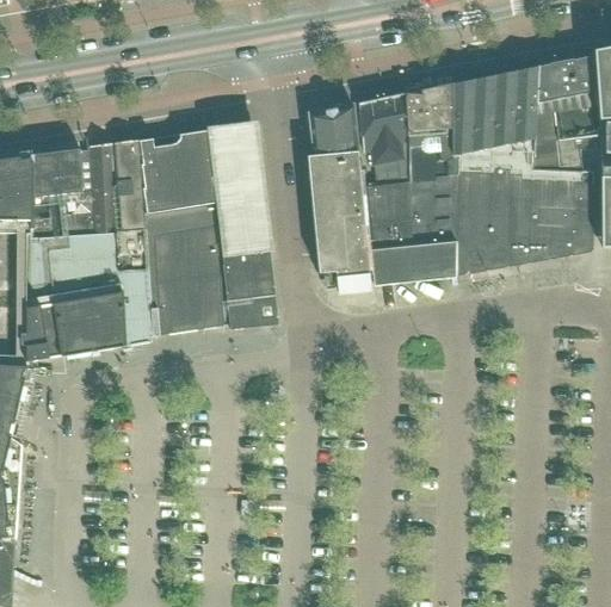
[(610,50),(602,53),(537,66),(535,142),(596,134),(599,134),(602,247),(610,247),(610,50)]
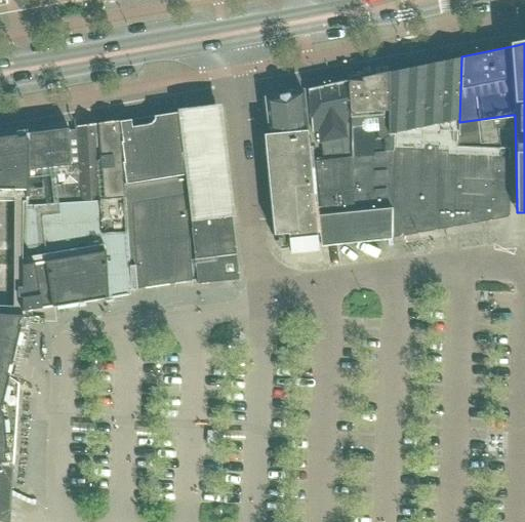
[(388,80),(388,98),(388,132),(394,132),(391,205),(391,236),(510,214),(510,147),(458,144),(459,122),(461,56),(459,56),(459,61),(442,61),(442,65),(423,64),(423,68),(406,68),(406,72),(389,71),(390,74),(389,74),(389,79),(388,80)]
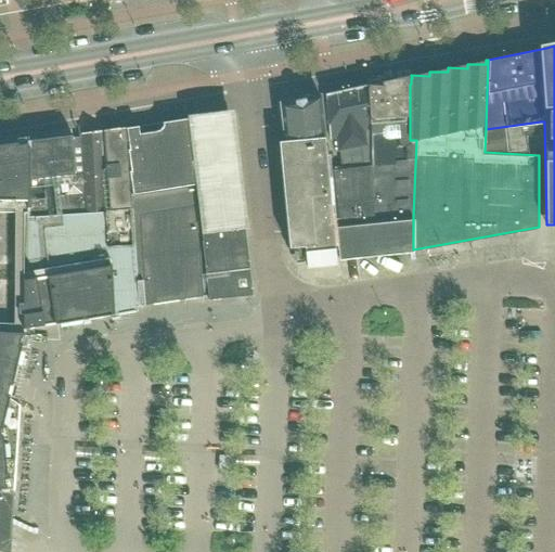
[(353,166),(341,167),(333,168),(338,225),(402,218),(413,217),(416,140),(410,140),(410,104),(410,85),(411,84),(411,78),(412,78),(411,75),(382,81),(368,84),(371,128),(371,148),(368,148),(368,165),(353,166)]
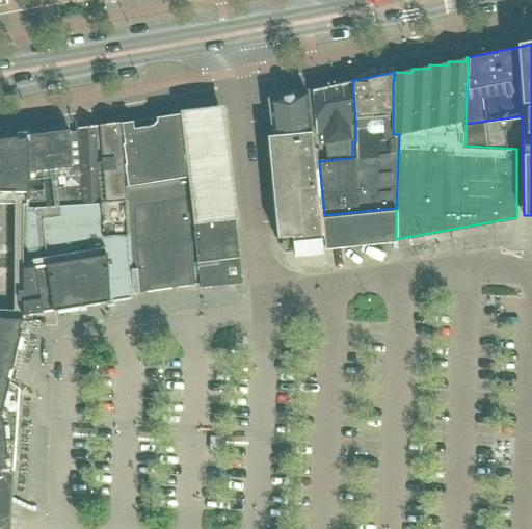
[(333,85),(339,159),(352,158),(352,141),(355,141),(355,123),(352,80),(333,85)]
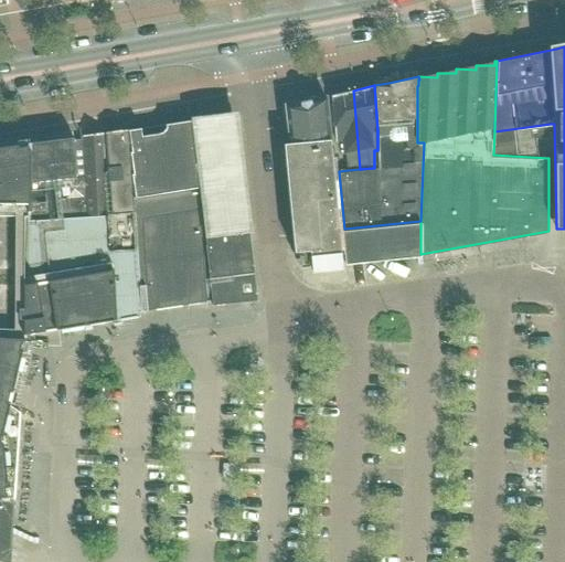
[(345,151),(348,170),(360,169),(353,91),(331,95),(336,140),(342,138),(343,152),(345,151)]
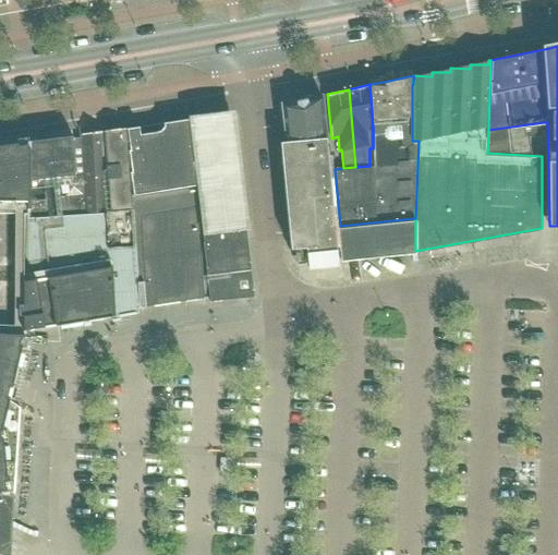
[(338,262),(338,258),(323,95),(282,103),(289,152),(281,153),(289,232),(290,232),(291,249),(306,248),(308,265),(317,264),(317,265),(318,264),(328,263),(329,263),(338,262)]
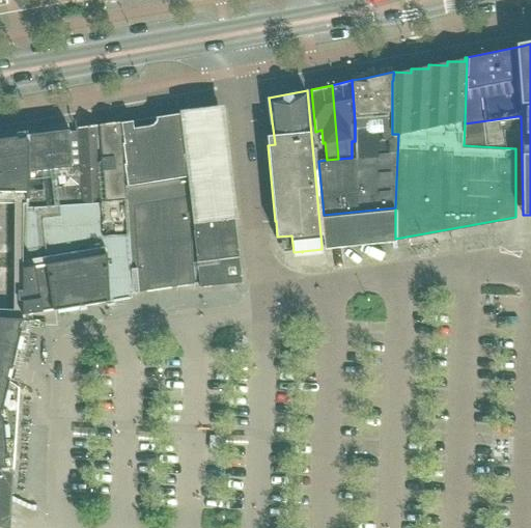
[(184,111),(184,112),(184,113),(196,219),(193,219),(195,230),(194,230),(200,285),(242,281),(221,107),(184,111)]
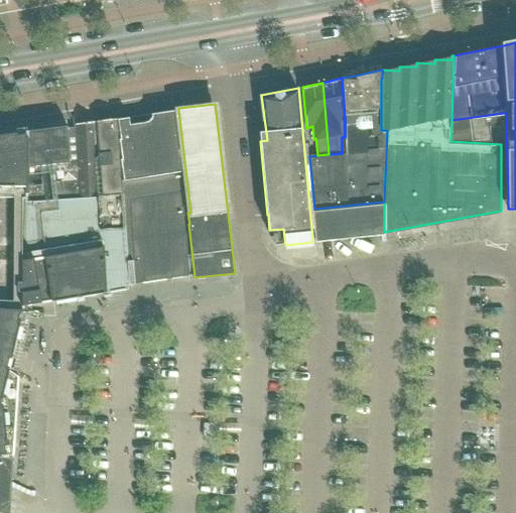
[(177,110),(178,110),(178,109),(118,118),(124,194),(128,283),(129,283),(189,274),(182,170),(179,149),(181,149),(177,129),(179,129),(177,110)]
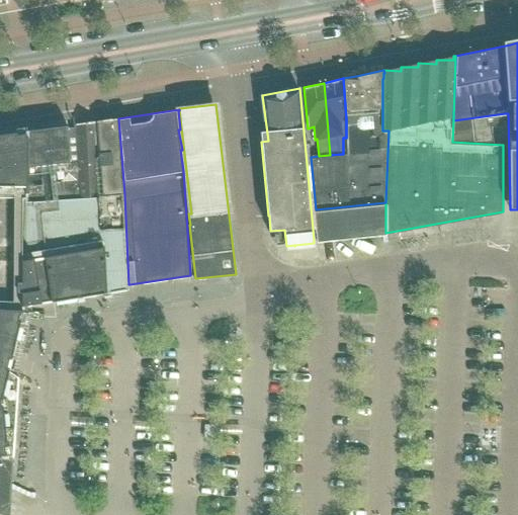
[(68,125),(30,131),(28,246),(23,307),(130,288),(128,287),(128,284),(124,194),(118,118),(118,117),(76,123),(76,126),(68,127),(68,125)]
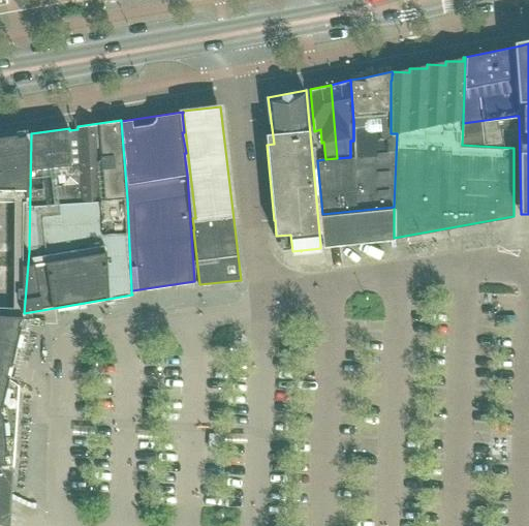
[(0,519),(12,490),(20,384),(9,377),(21,331),(24,317),(24,313),(29,251),(31,133),(30,133),(30,134),(29,134),(29,133),(14,135),(16,138),(0,141),(0,519)]
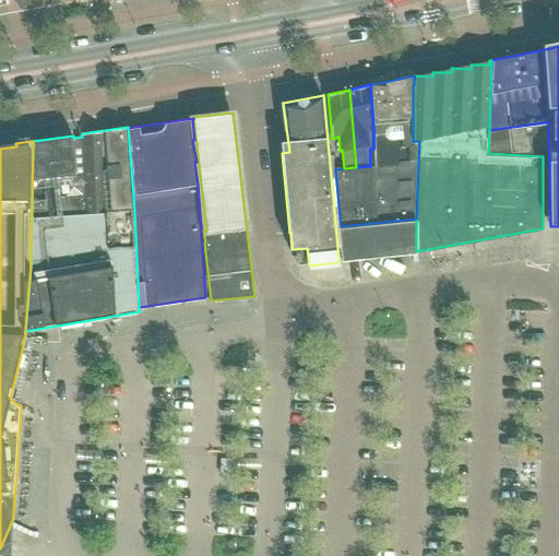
[(405,220),(341,226),(339,226),(343,258),(408,251),(405,220)]
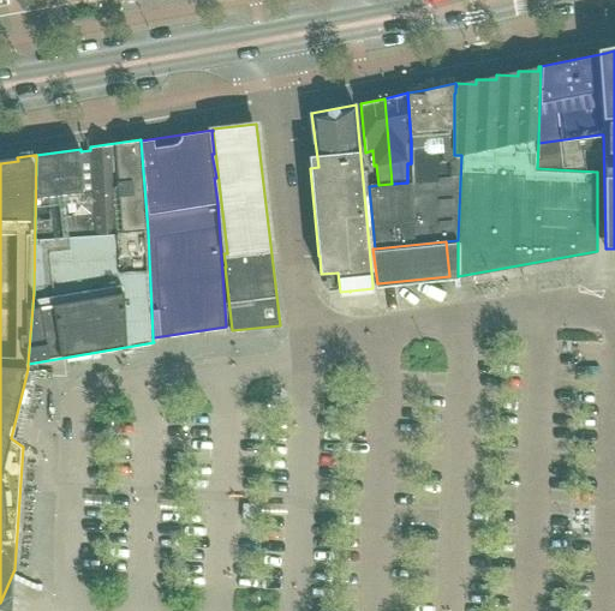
[(249,505),(240,505),(240,515),(240,520),(252,521),(254,505),(249,505)]
